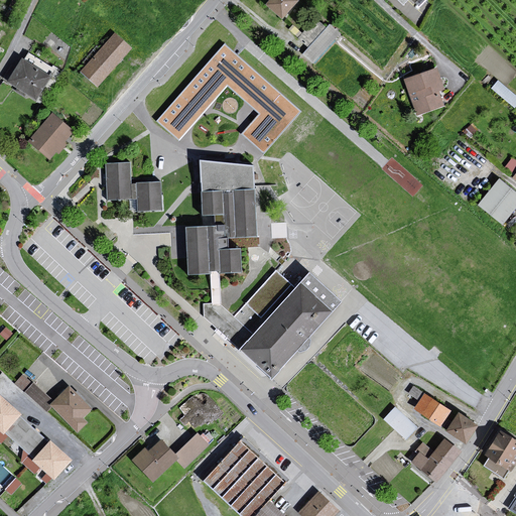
[(271,0),(268,4),(282,16),(295,0),(271,0)]
